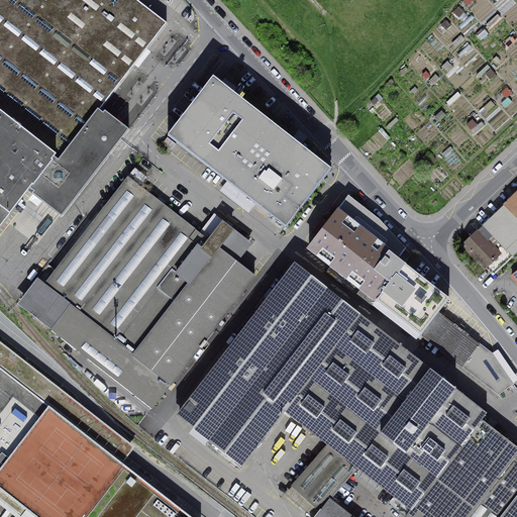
[(0,0),(0,226),(30,189),(33,191),(32,194),(62,216),(121,140),(129,129),(120,123),(122,121),(117,117),(115,119),(111,116),(105,111),(103,113),(99,110),(167,23),(136,0),(0,0)]
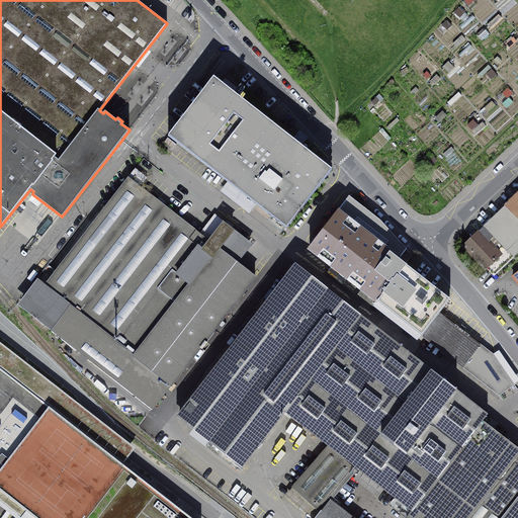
[(213,78),(168,136),(287,229),(332,171),(272,124),(266,119),(213,78)]
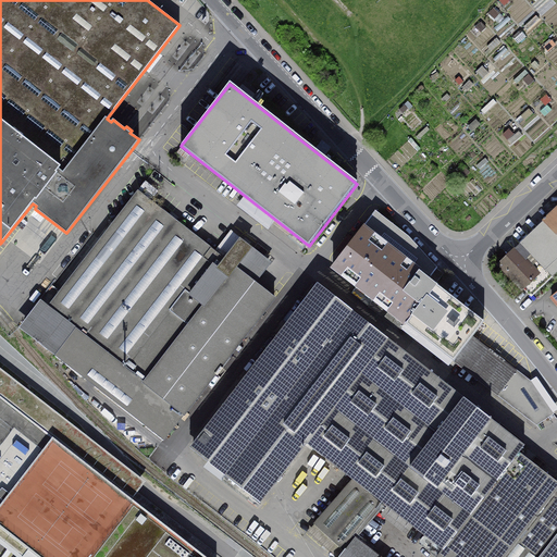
[(41,304),(20,331),(166,444),(279,300),(257,283),(272,263),(232,232),(215,251),(183,226),(151,201),(158,194),(145,183),(48,308),(41,304)]
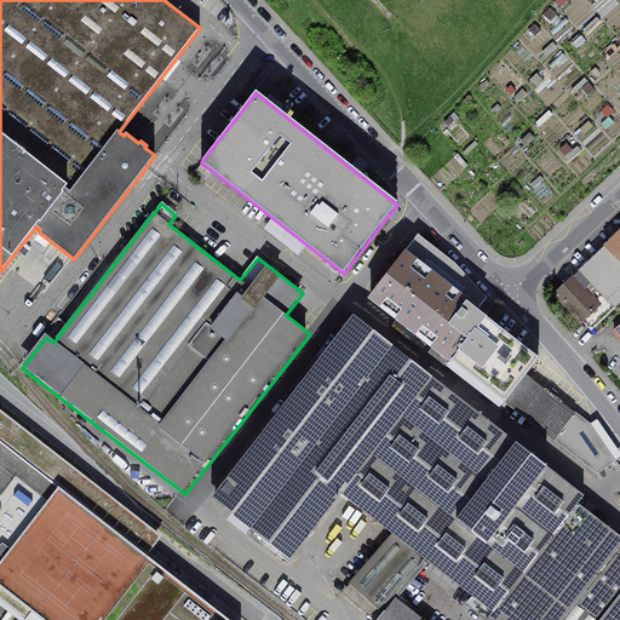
[(619,231),(606,246),(606,247),(619,262),(619,231)]
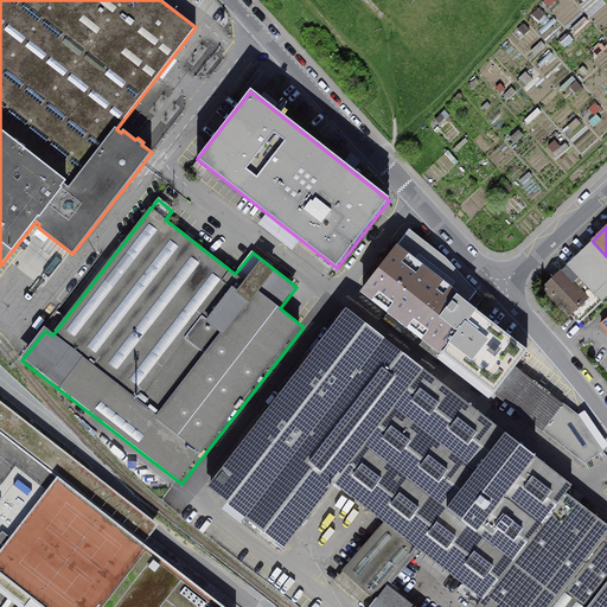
[(363,291),(494,393),(498,388),(515,366),(526,350),(474,310),(466,304),(475,292),(445,259),(432,249),(409,231),(363,291)]
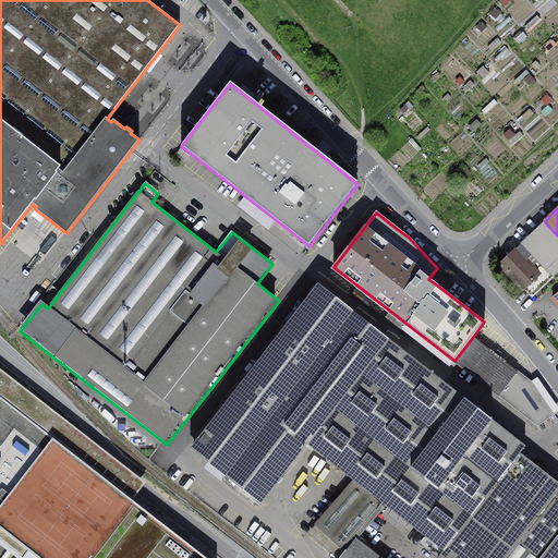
[(511,253),(499,265),(523,290),(526,287),(533,294),(557,270),(557,235),(545,222),(516,250),(511,253)]
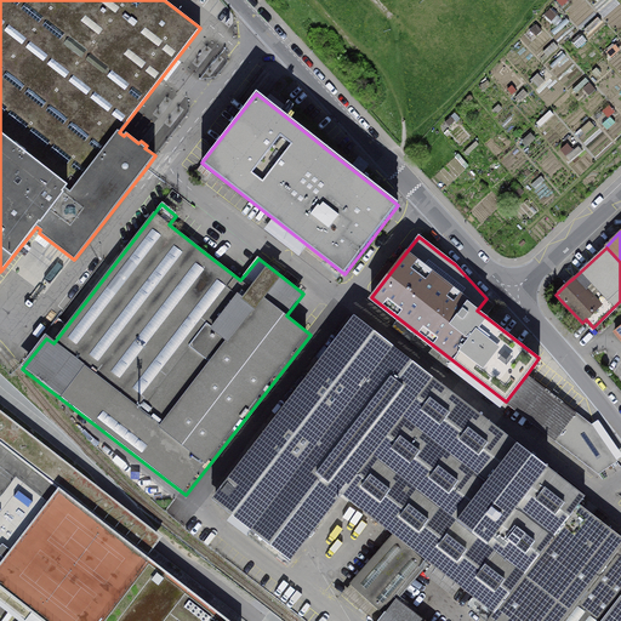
[(320,360),(212,500),(290,559),(315,527),(342,493),(484,604),(480,609),(490,616),(577,505),(585,496),(473,410),(354,317),(320,360)]
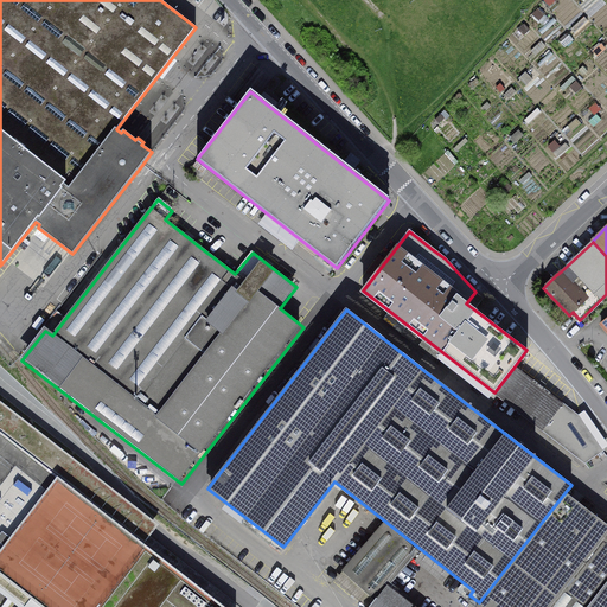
[(550,394),(515,366),(498,388),(545,425),(542,429),(580,459),(582,458),(585,462),(602,449),(580,416),(550,394)]
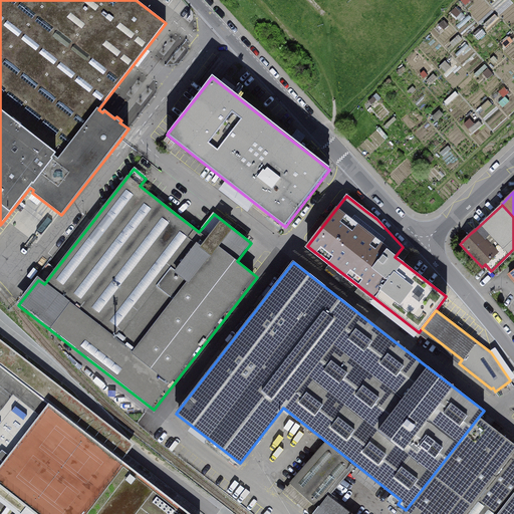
[(191,513),(121,460),(135,444),(0,339),(0,491),(4,492),(5,506),(22,506),(22,513),(191,513)]
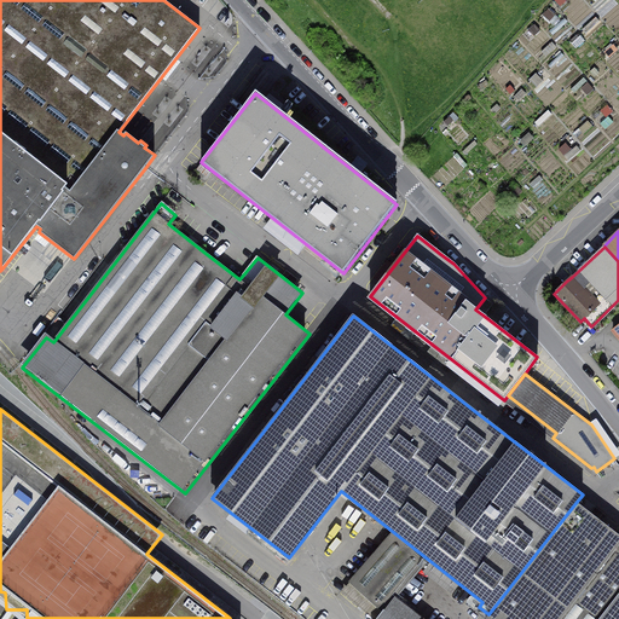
[(599,520),(576,503),(489,614),(486,618),(618,618),(618,536),(599,520)]
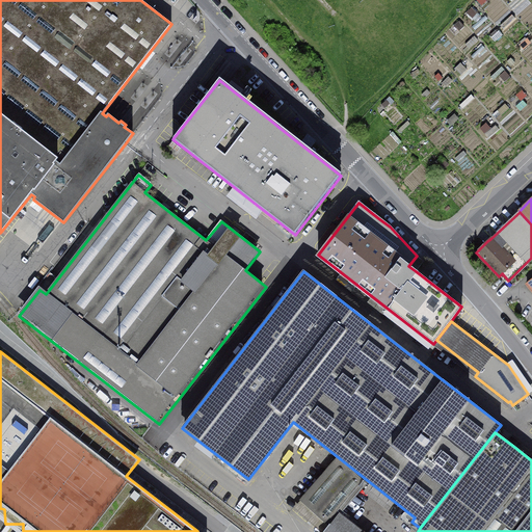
[(338,458),(301,500),(315,512),(329,525),(339,512),(366,482),(338,458)]
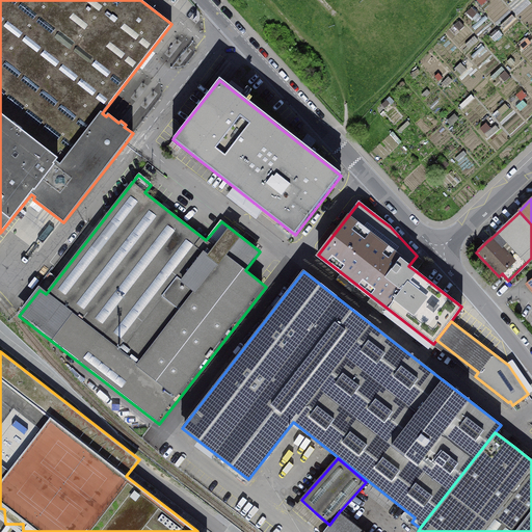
[(329,525),(323,531),(364,531),(339,512),(329,525)]
